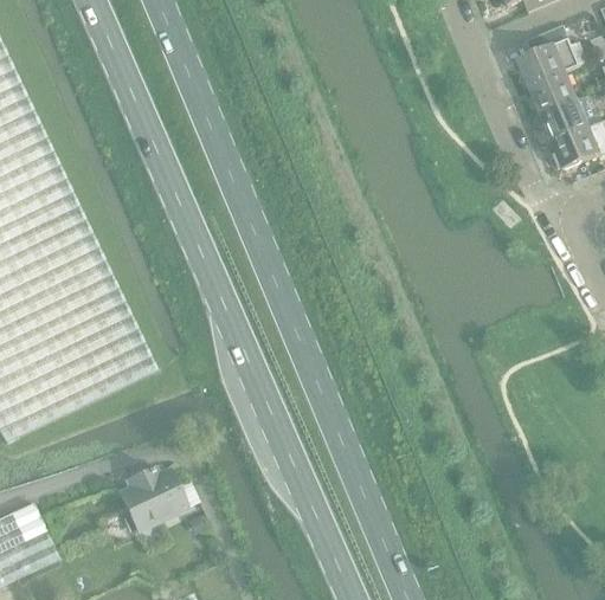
[(508,0),(509,4),(519,0),(526,0),(531,10),(554,0),(508,0)]
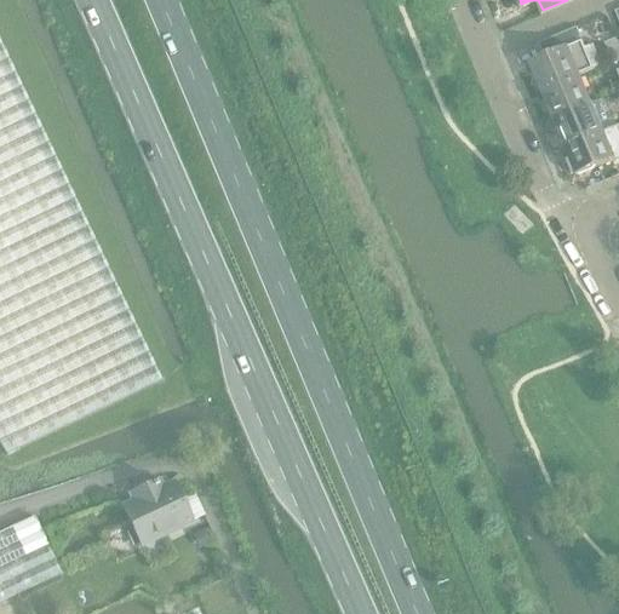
[(542,89),(582,72),(594,67),(575,26),(568,28),(540,40),(545,53),(529,61),(542,89)]
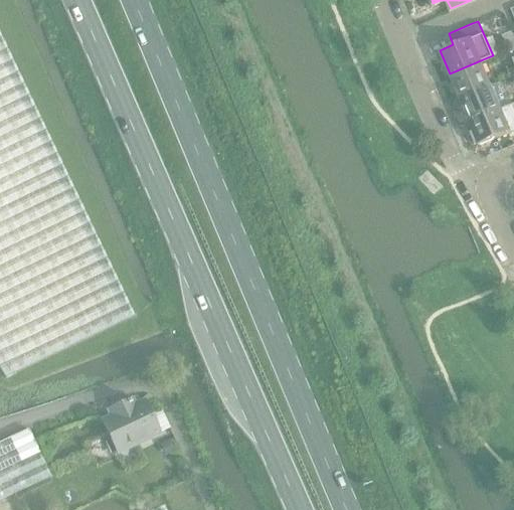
[(0,365),(6,375),(8,374),(134,314),(0,28),(0,365)]
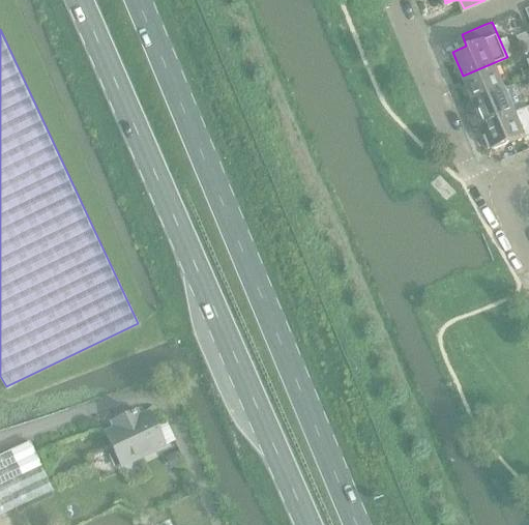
[(525,50),(528,48),(528,33),(527,29),(519,33),(525,50)]
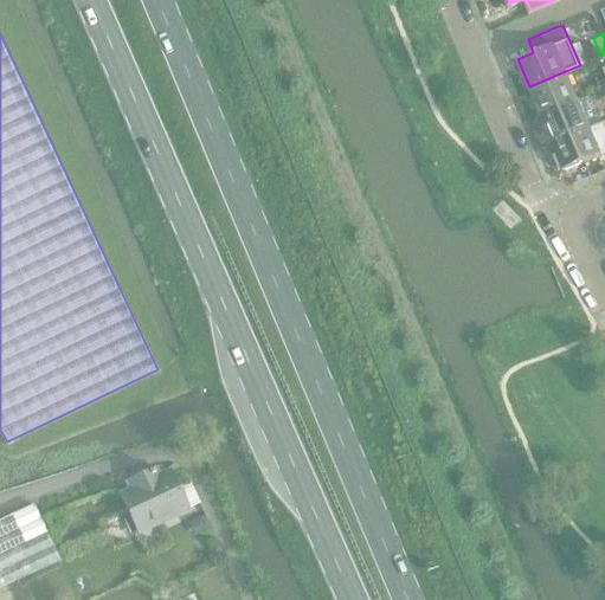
[(529,86),(541,114),(580,97),(568,70),(529,86)]
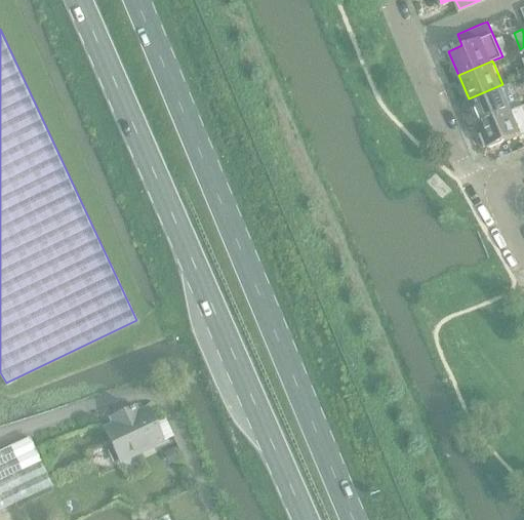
[(469,98),(478,122),(513,108),(502,84),(469,98)]
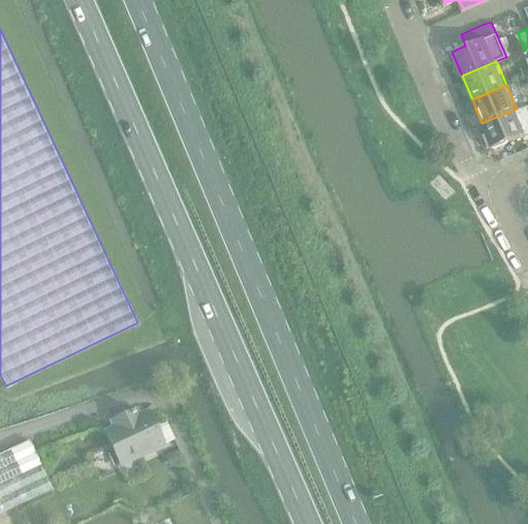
[(527,132),(517,109),(482,123),(492,147),(527,132)]
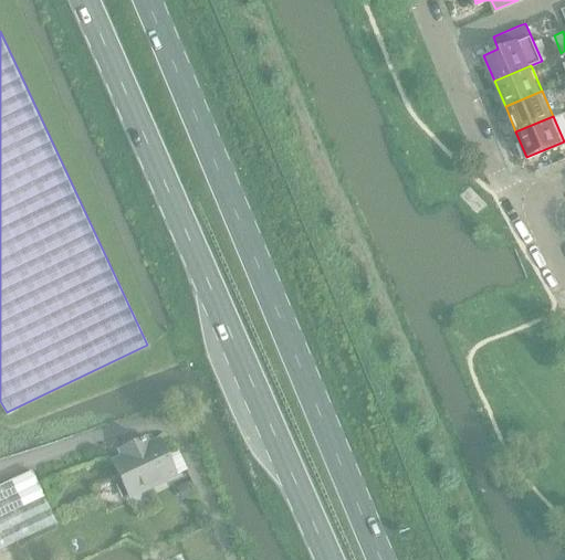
[(131,437),(127,441),(125,444),(119,446),(123,454),(112,458),(129,494),(175,472),(158,436),(148,442),(145,434),(139,437),(135,436),(131,437)]
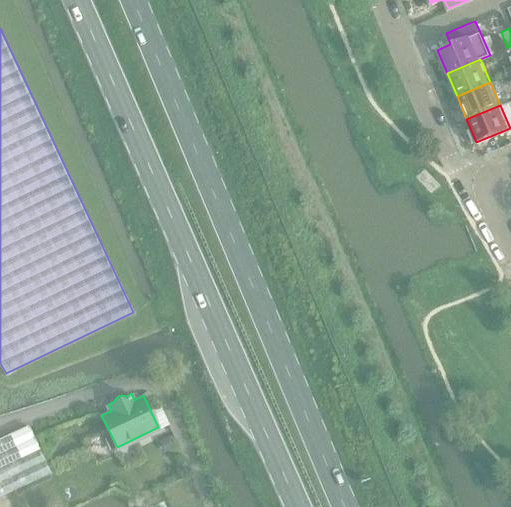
[(0,491),(33,476),(49,468),(33,435),(28,424),(0,437),(0,491)]
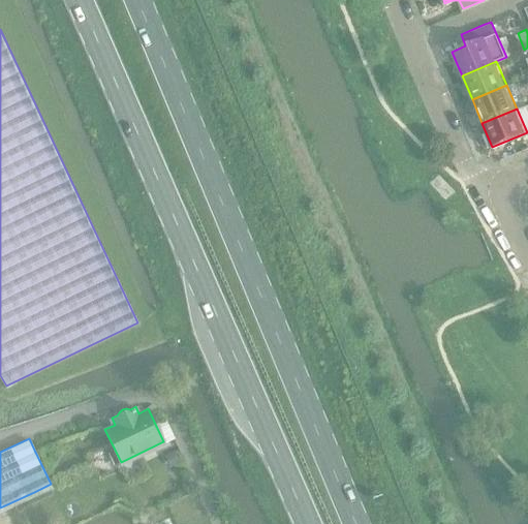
[(180,447),(173,449),(178,461),(184,458),(180,447)]
